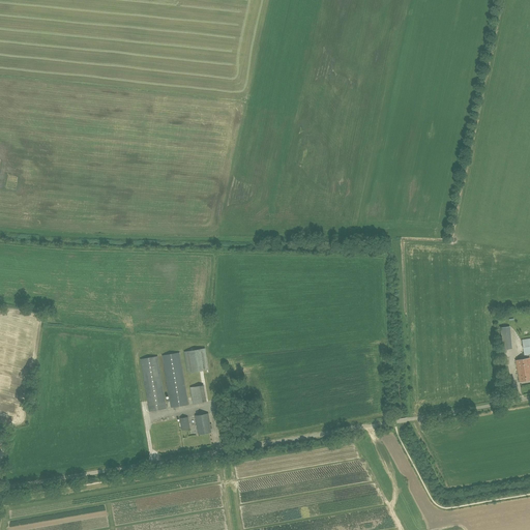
[(502,350),(512,349),(510,326),(500,327),(502,350)]
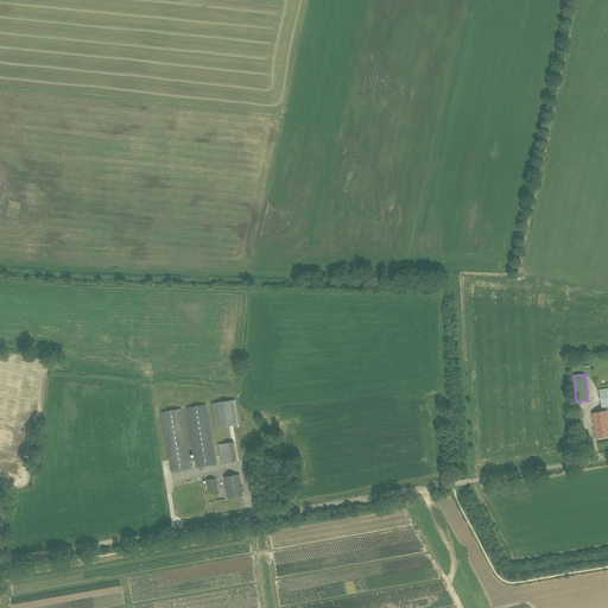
[(235,399),(211,404),(216,428),(240,424),(235,399)]
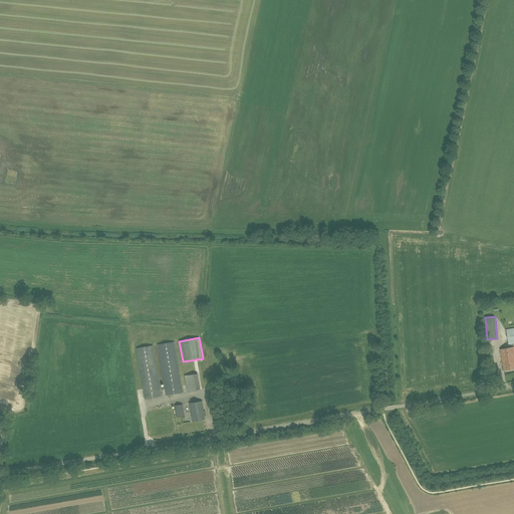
[(167,396),(183,393),(175,342),(158,344),(167,396)]
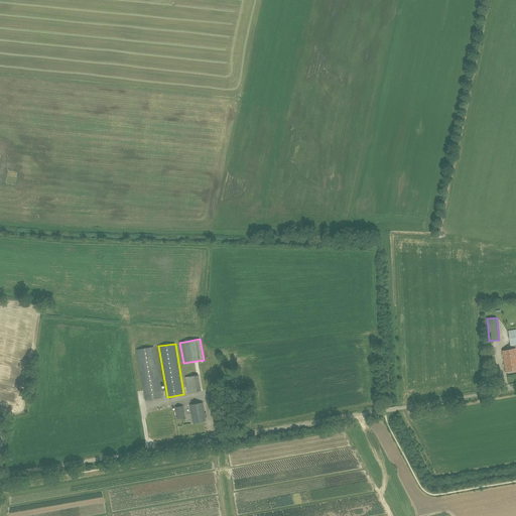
[(145,400),(162,397),(153,347),(137,350),(145,400)]
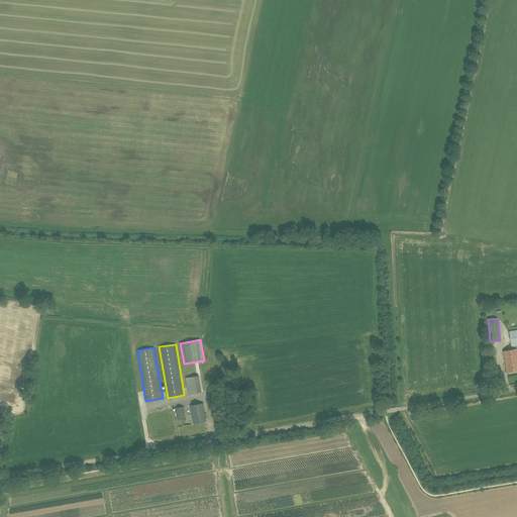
[(516,352),(516,349),(503,352),(507,373),(516,371),(516,352)]
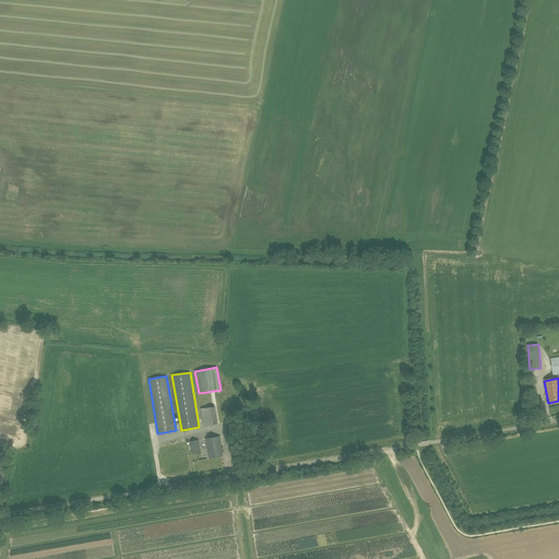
[(204,426),(218,424),(215,406),(201,408),(204,426)]
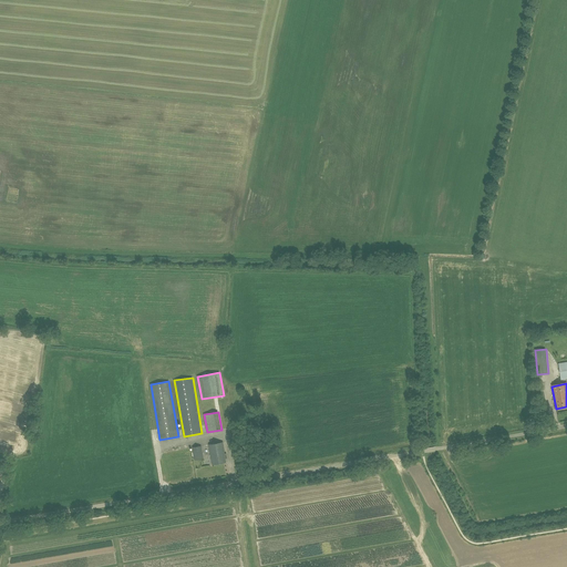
[(226,460),(227,459),(226,454),(225,454),(223,443),(209,445),(213,465),(226,463),(226,460)]
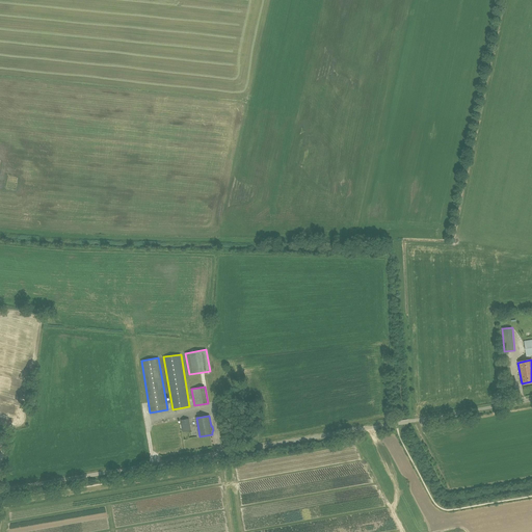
[(183,432),(191,430),(189,419),(181,420),(183,432)]
